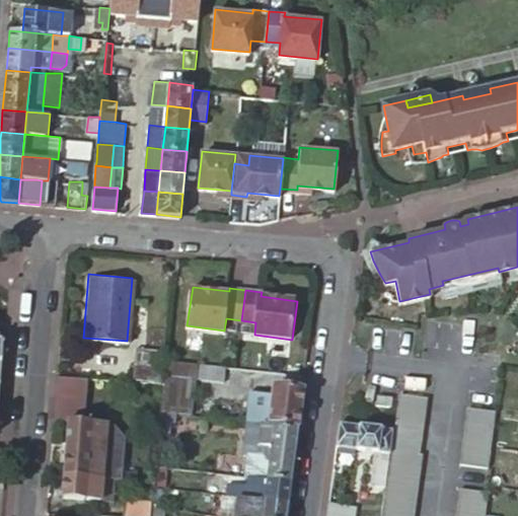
[(166,359),(167,350),(136,347),(133,379),(163,381),(166,359)]
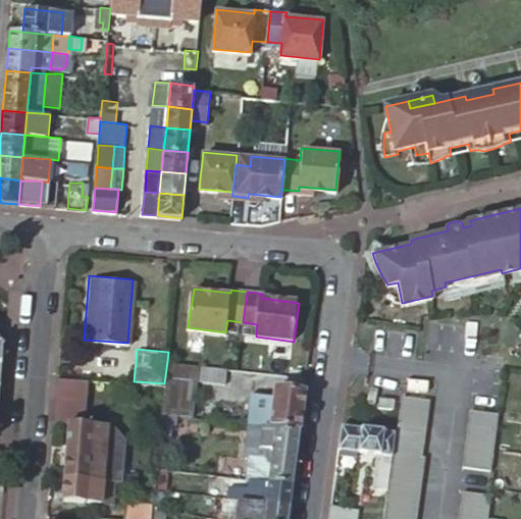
[(198,364),(167,361),(164,383),(161,412),(193,416),(197,380),(198,364)]
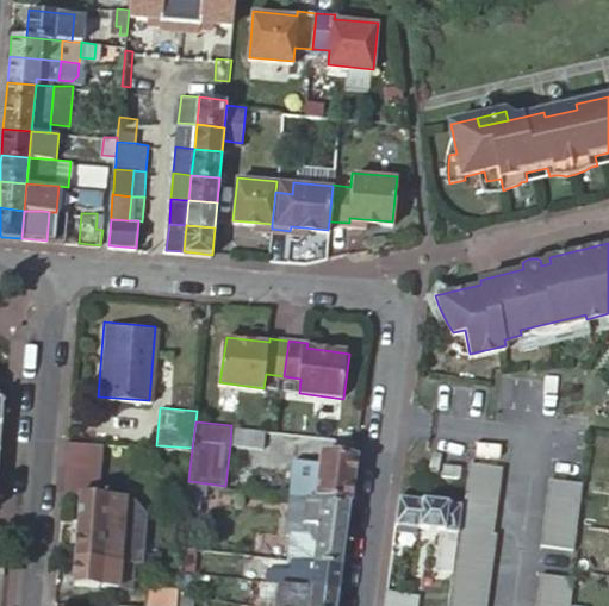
[(266,449),(267,430),(231,425),(230,444),(266,449)]
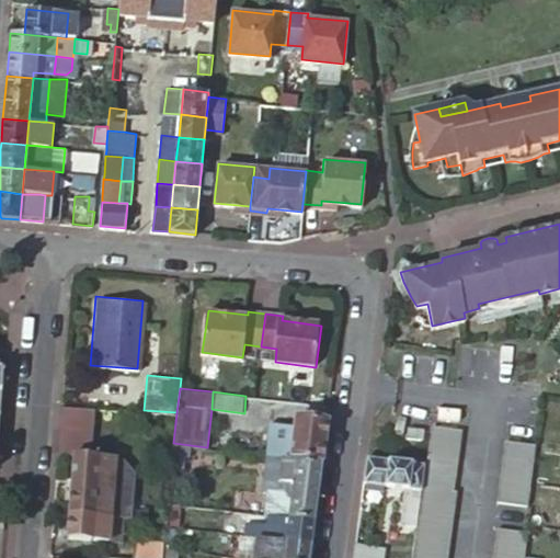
[(94,431),(95,407),(63,405),(60,429),(94,431)]
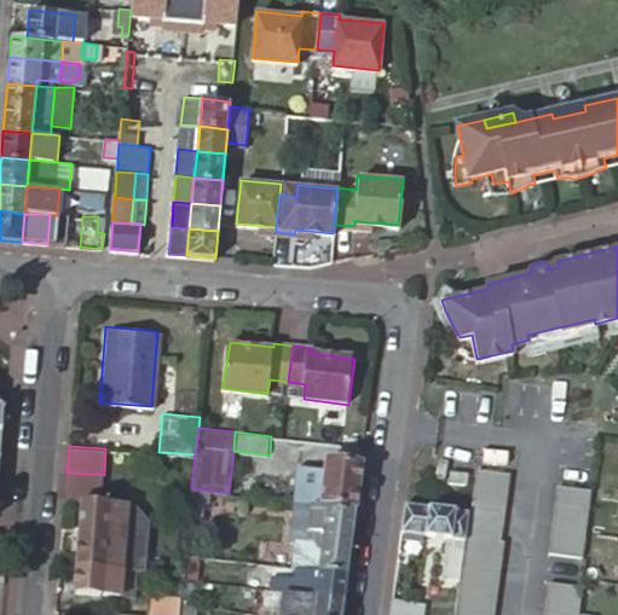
[(359,483),(362,462),(325,457),(323,468),(312,466),(311,477),(359,483)]
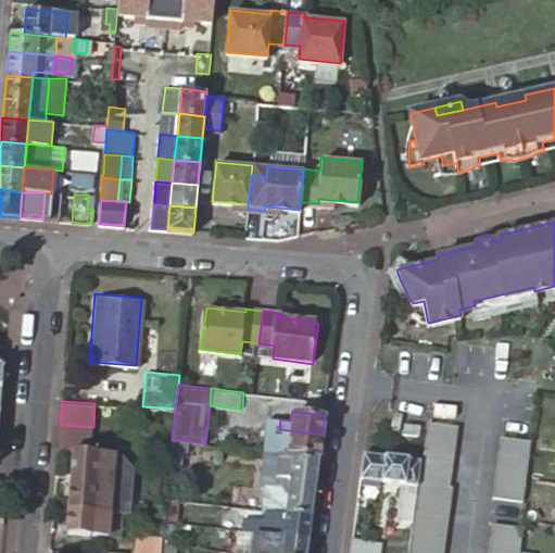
[(280,419),(266,417),(263,450),(267,450),(268,442),(278,443),(279,429),(280,419)]
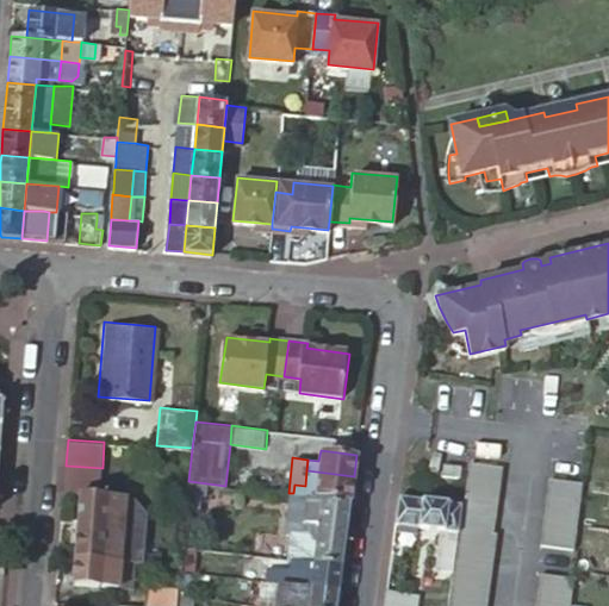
[(465,503),(498,505),(503,466),(471,461),(465,503)]
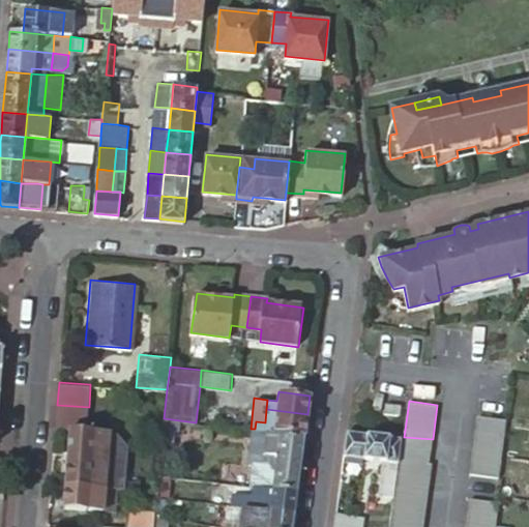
[(256,421),(255,429),(304,435),(307,414),(266,409),(265,422),(256,421)]
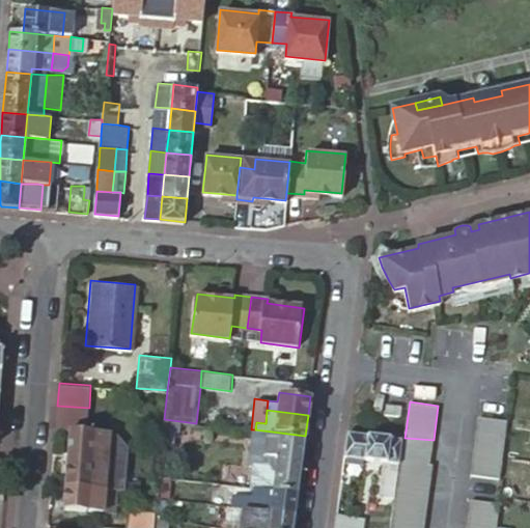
[(475,443),(504,445),(508,419),(479,416),(475,443)]
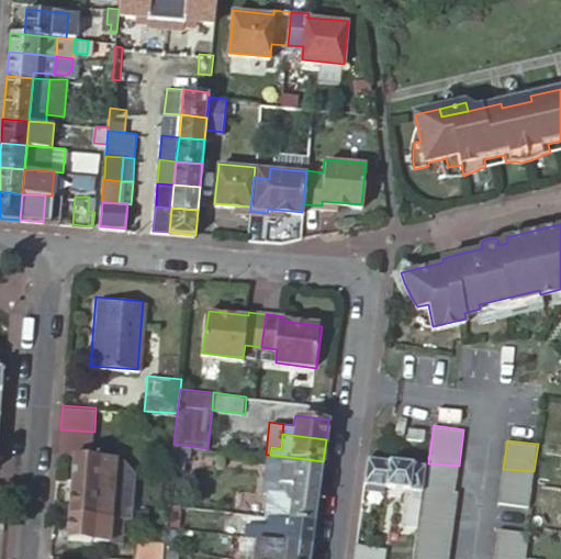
[(73,455),(70,487),(78,487),(111,490),(112,472),(114,459),(73,455)]
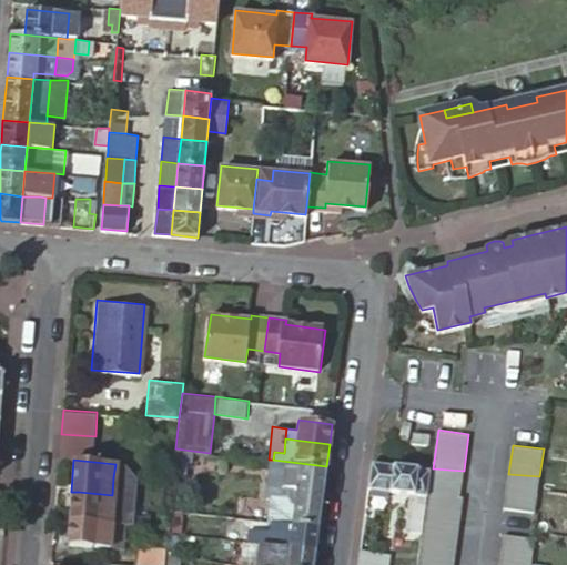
[(326,466),(273,460),(269,460),(264,496),(269,496),(266,521),(270,521),(319,526),(326,466)]
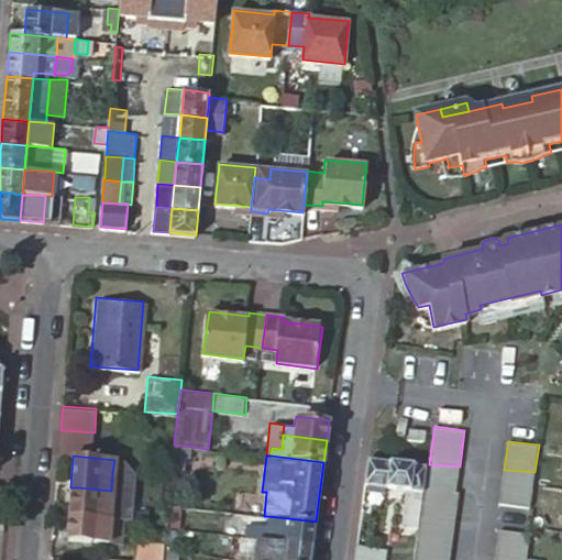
[(428,464),(370,456),(365,483),(409,489),(423,490),(428,464)]
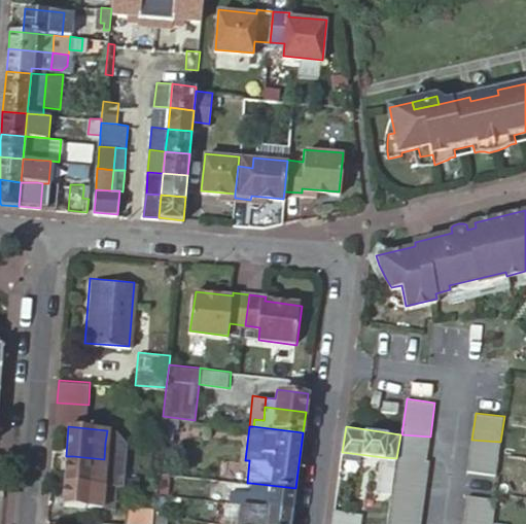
[(401,434),(400,434),(396,458),(394,476),(392,491),(387,523),(421,523),(430,459),(427,459),(430,437),(401,434)]
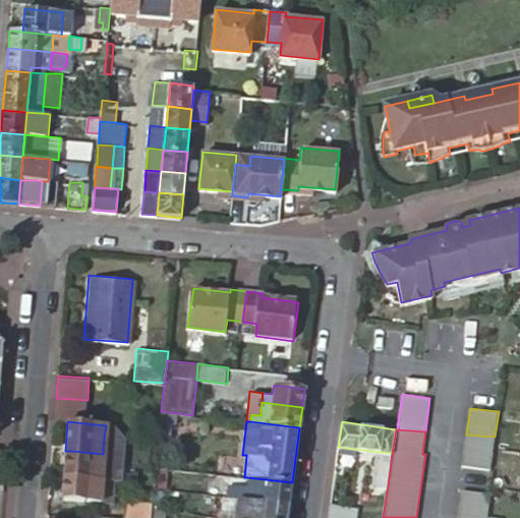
[(490,469),(495,437),(466,435),(462,465),(490,469)]
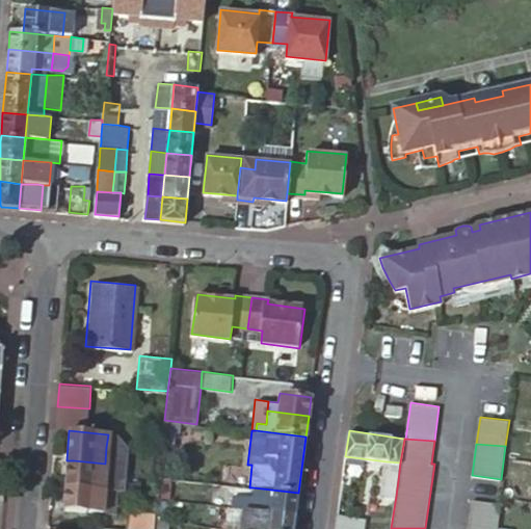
[(67,460),(64,484),(103,488),(105,464),(74,460),(67,460)]
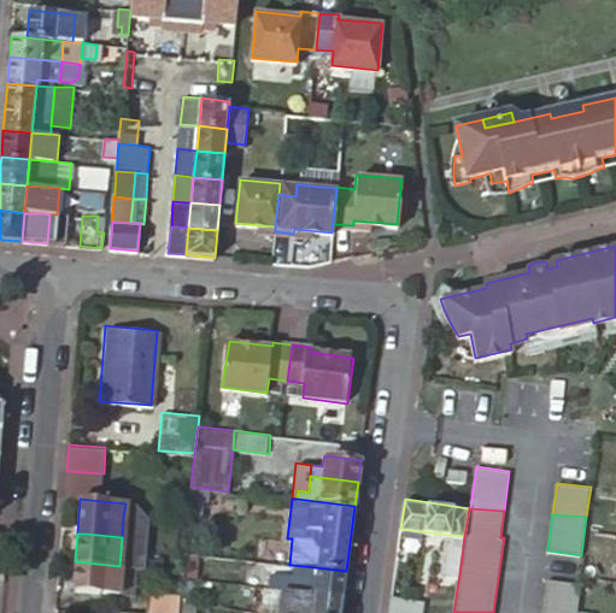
[(462,556),(464,536),(449,535),(446,555),(462,556)]
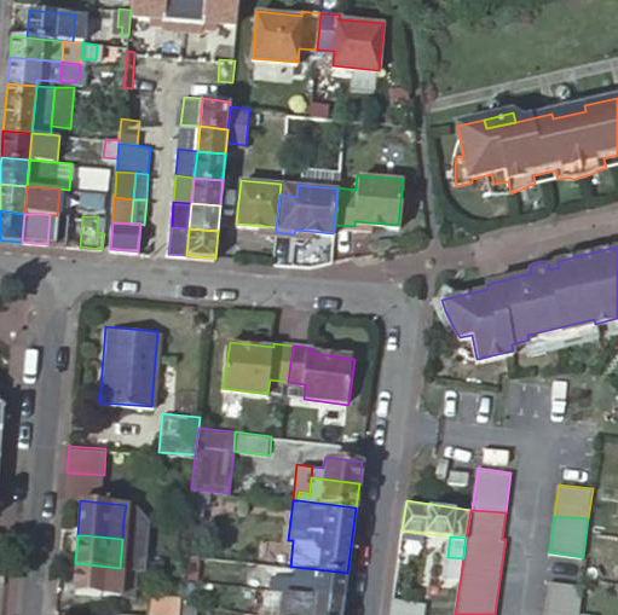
[(139,540),(122,539),(120,568),(137,569),(139,540)]
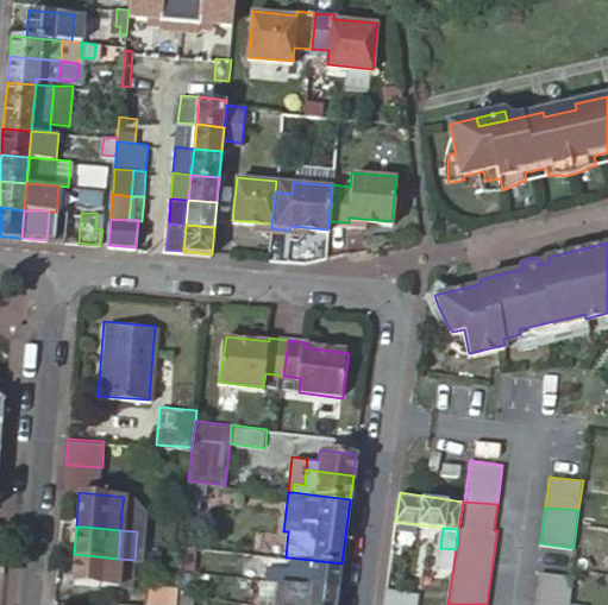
[(180,565),(182,543),(167,542),(164,562),(180,565)]
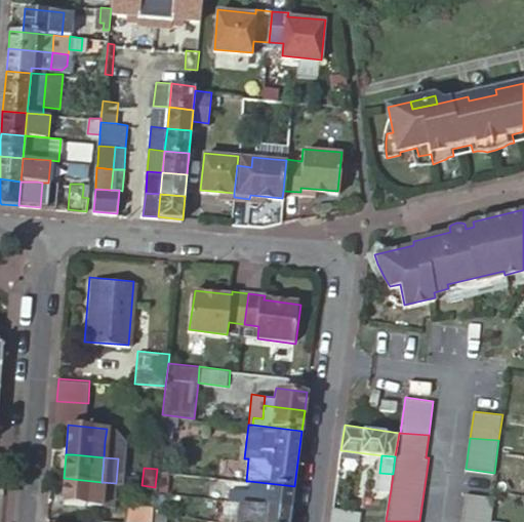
[(391,489),(393,474),(379,473),(377,487),(391,489)]
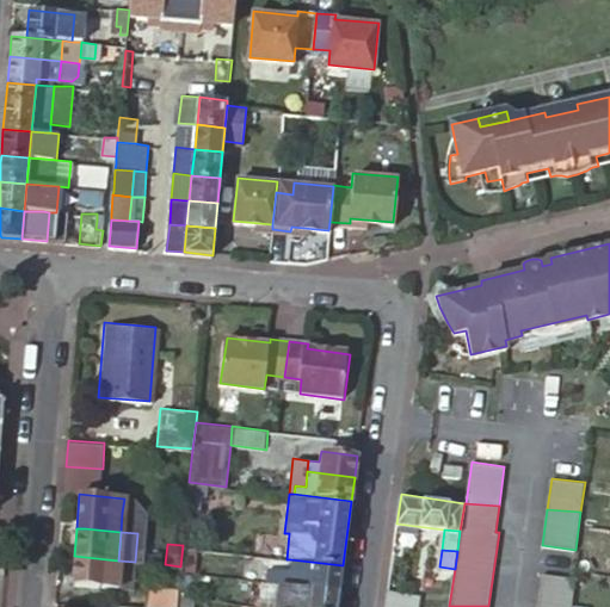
[(118,561),(74,556),(72,583),(117,587),(118,561)]
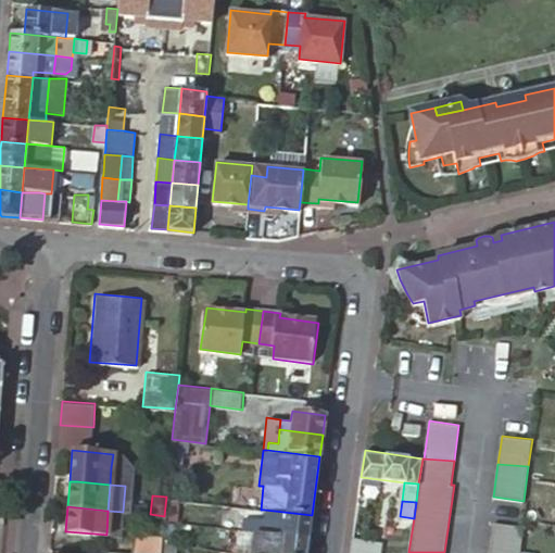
[(308,538),(312,515),(264,510),(262,520),(242,518),(241,530),(254,531),(280,535),(308,538)]
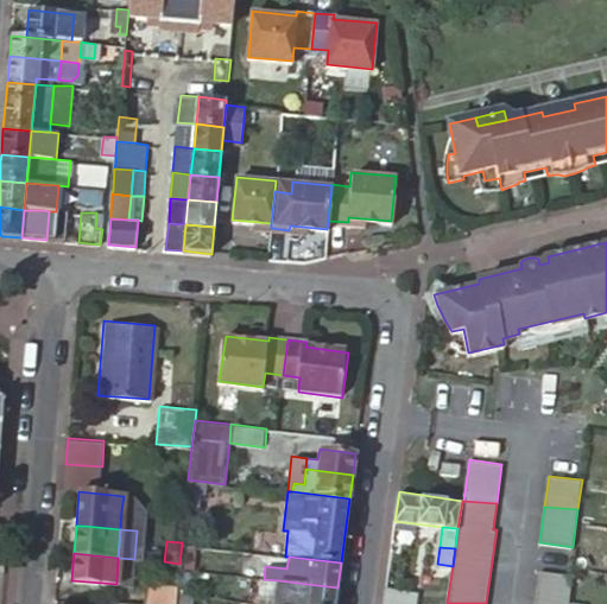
[(568,603),(573,574),(539,570),(533,603),(568,603)]
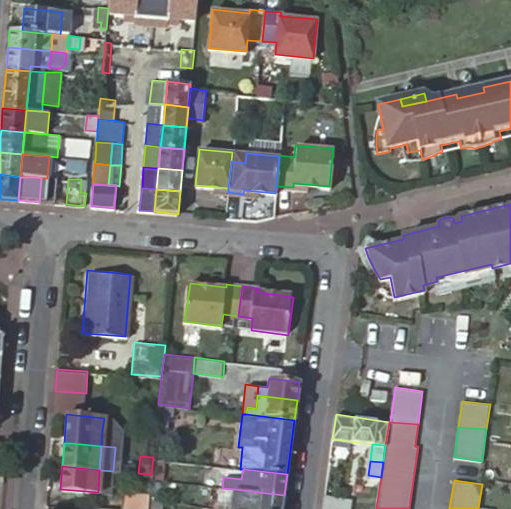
[(281,508),(284,495),(258,492),(234,489),(231,508),(281,508)]
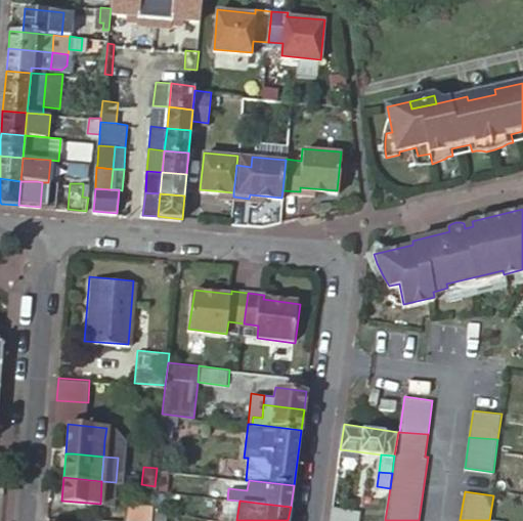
[(125,504),(124,520),(150,520),(153,510),(153,505),(125,504)]
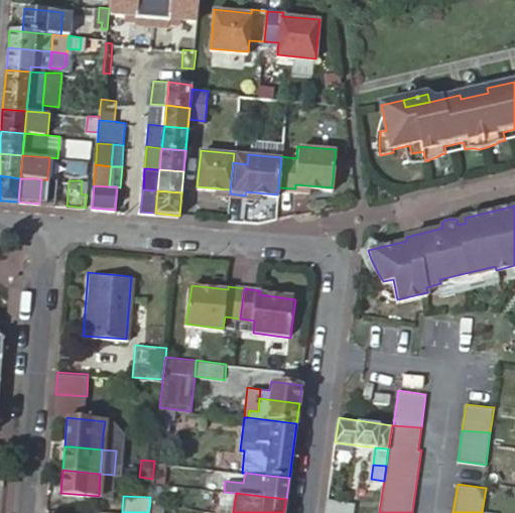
[(350,512),(353,501),(328,498),(325,512),(350,512)]
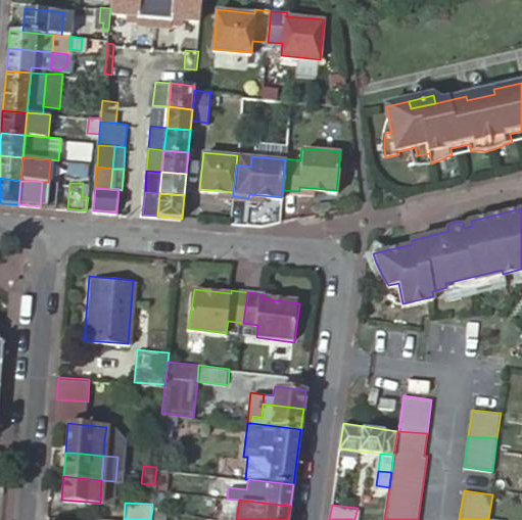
[(152,509),(150,519),(180,519),(181,515),(152,509)]
